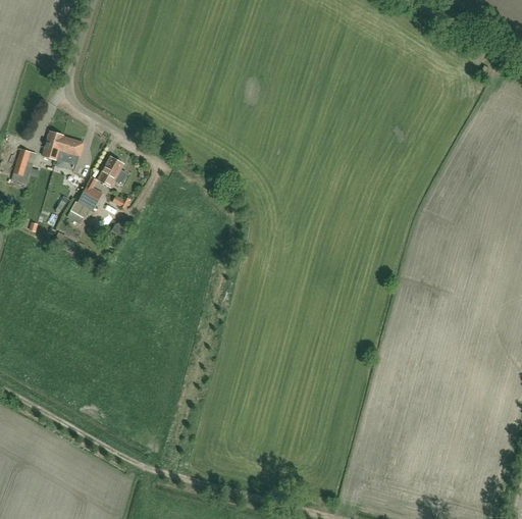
[(485,75),(489,67),(484,64),(480,71),(485,75)]
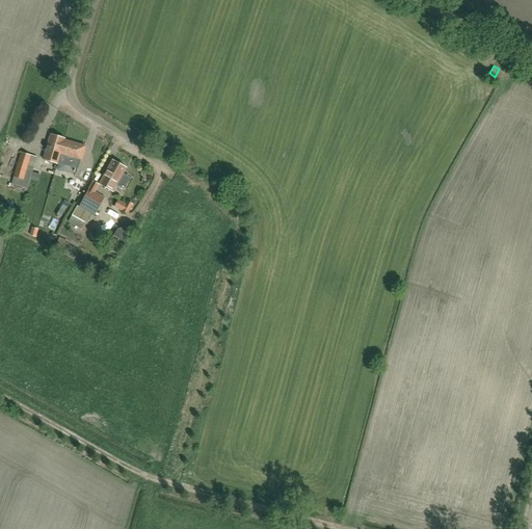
[(24,126),(30,123),(26,116),(21,120),(24,126)]
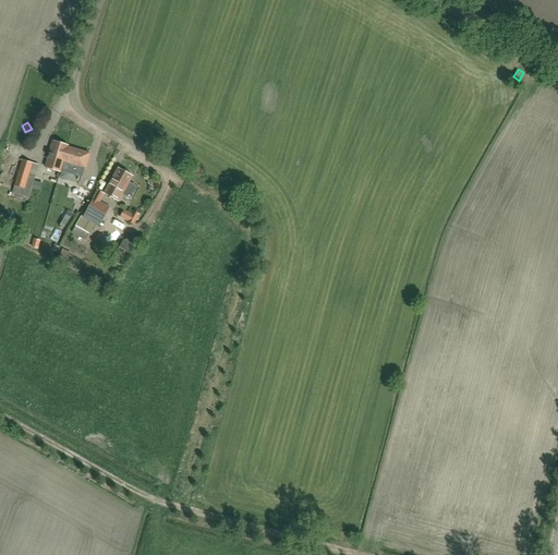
[(68,143),(52,139),(45,165),(60,169),(63,159),(85,166),(89,151),(68,144),(68,143)]
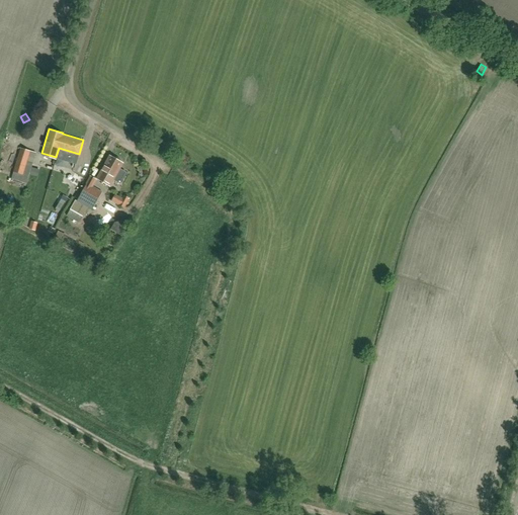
[(31,162),(35,151),(20,146),(11,176),(26,181),(28,174),(29,175),(27,181),(32,182),(34,176),(35,176),(39,164),(31,162)]
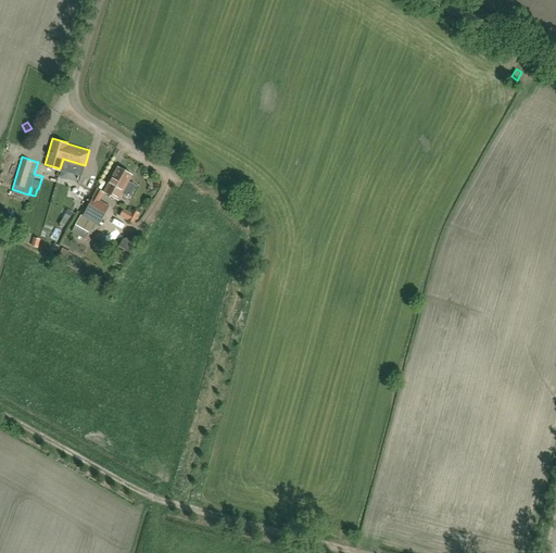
[(121,166),(118,165),(104,190),(117,198),(131,173),(128,171),(128,168),(123,165),(121,166)]
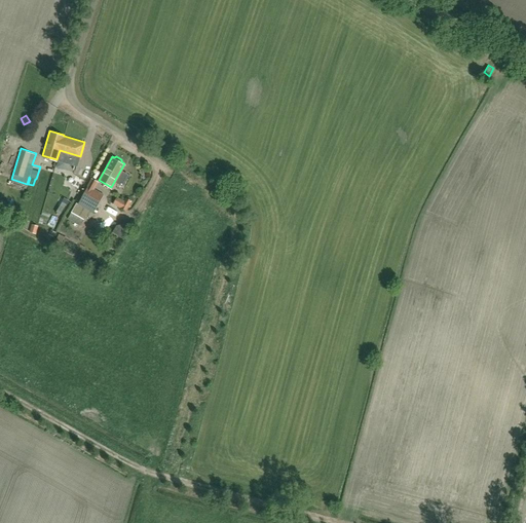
[(83,160),(81,169),(90,172),(92,163),(83,160)]
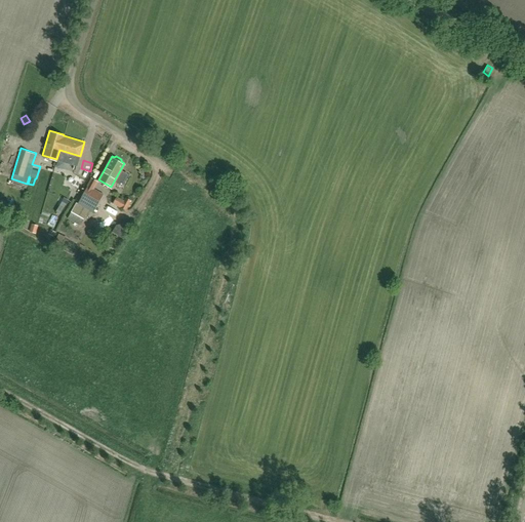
[(46,188),(58,191),(64,175),(48,170),(46,176),(49,177),(46,188)]
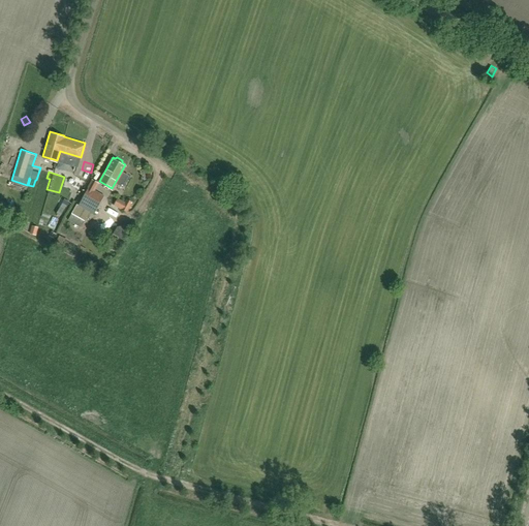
[(84,218),(87,213),(88,209),(94,213),(104,194),(89,185),(79,203),(78,202),(61,230),(65,234),(72,220),(75,221),(72,226),(81,230),(83,226),(81,224),(85,218),(84,218)]
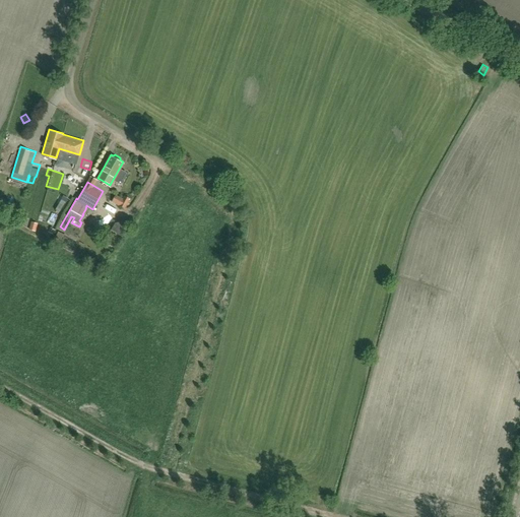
[(118,192),(114,200),(126,206),(130,199),(118,192)]
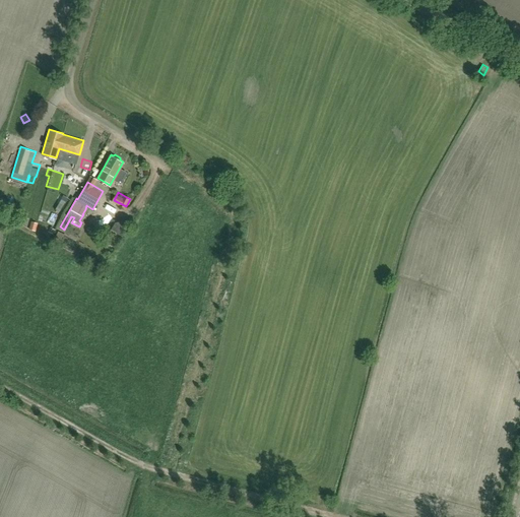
[(119,220),(114,227),(122,234),(127,228),(119,220)]
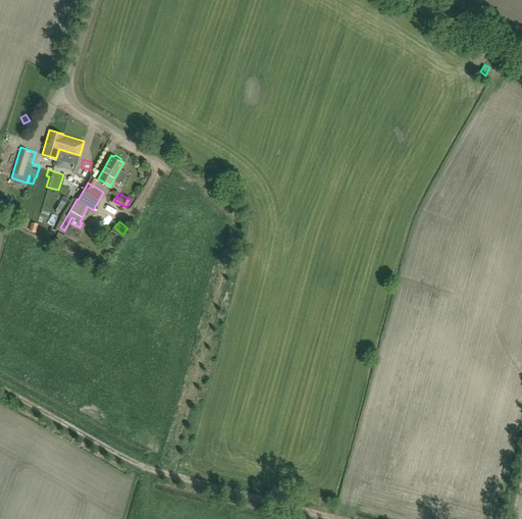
[(58,230),(53,239),(58,242),(63,234),(58,230)]
